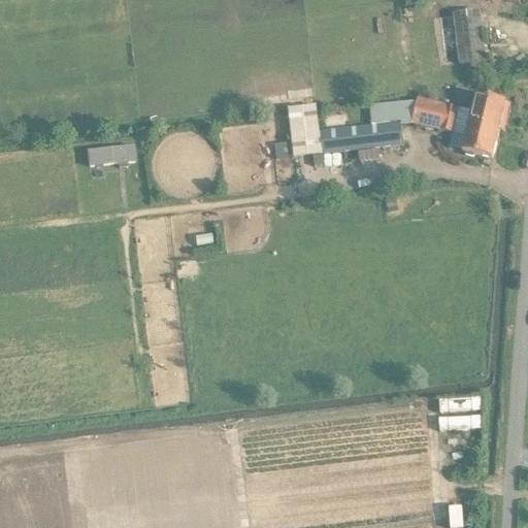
[(423,0),(425,18),(433,18),(437,65),(486,61),(480,0),(423,0)]
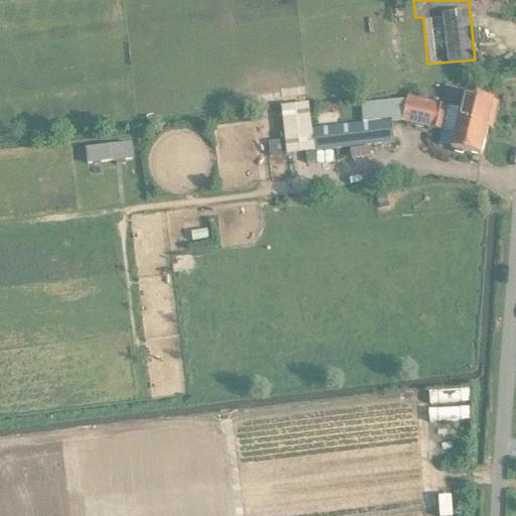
[(362,104),(364,121),(391,118),(402,120),(435,128),(438,116),(487,128),(494,100),(476,96),(476,94),(469,92),(468,95),(465,94),(461,109),(407,97),(407,99),(362,104)]
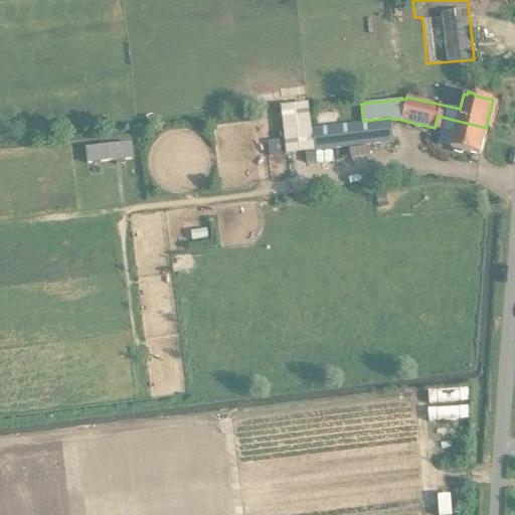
[(311,128),(308,103),(281,106),(287,154),(392,141),(391,136),(390,125),(390,120),(401,120),(390,118),(363,121),(363,123),(311,128)]
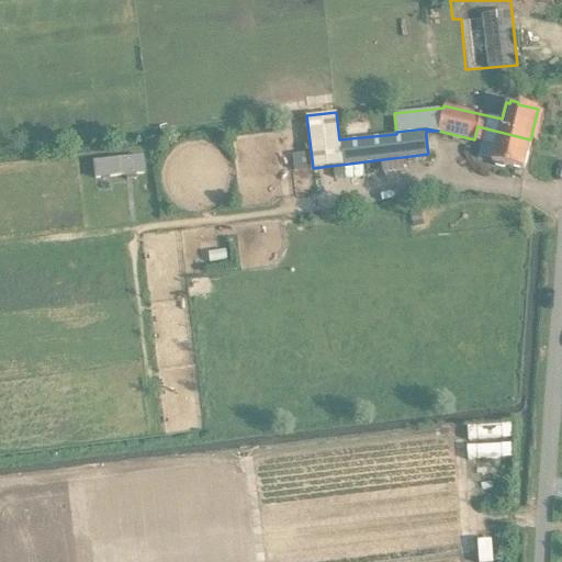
[(474,139),(495,145),(492,161),(495,163),(495,165),(503,167),(504,165),(524,169),(530,139),(478,126),(474,139)]
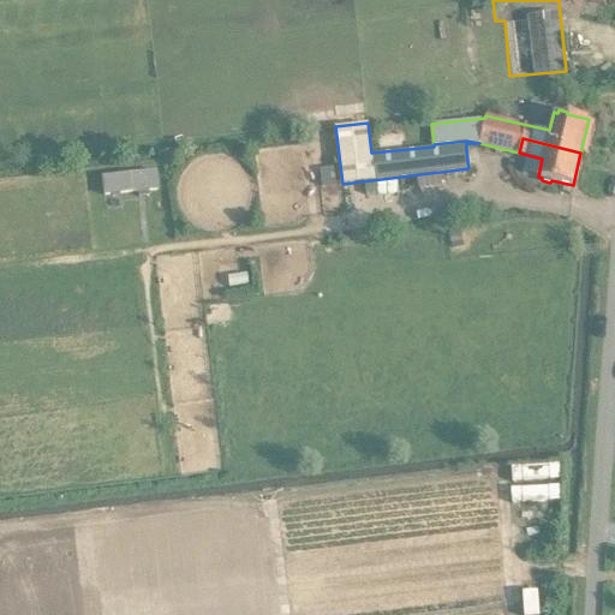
[(338,165),(320,168),(323,187),(341,184),(338,165)]
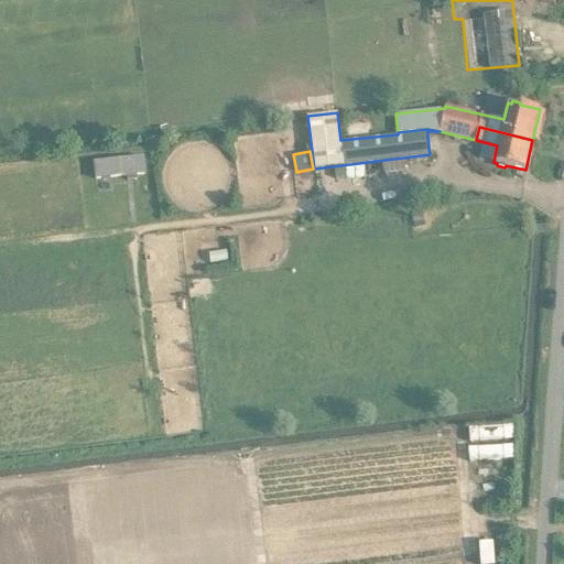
[(472,426),(472,458),(513,457),(513,426),(472,426)]
